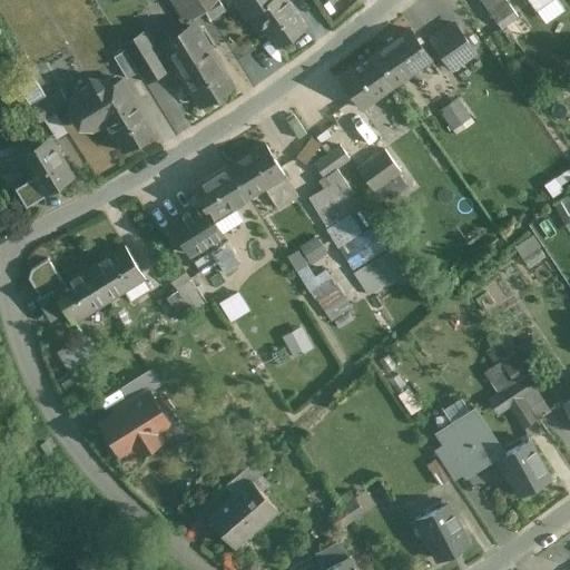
[(199,0),(173,0),(187,22),(206,11),(199,0)]
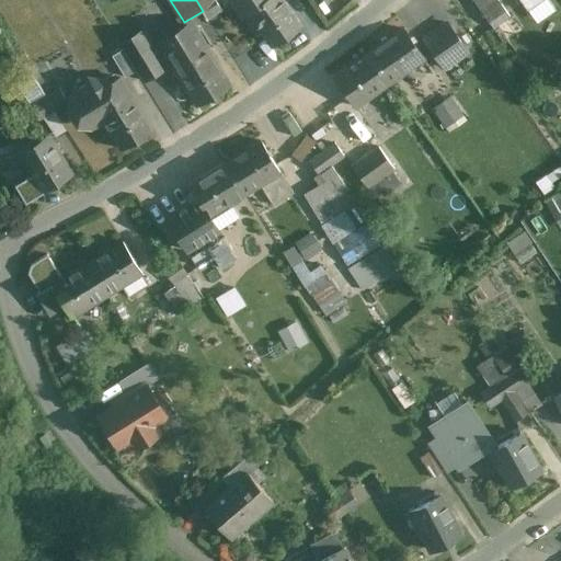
[(196,0),(203,11),(207,19),(221,10),(216,0),(196,0)]
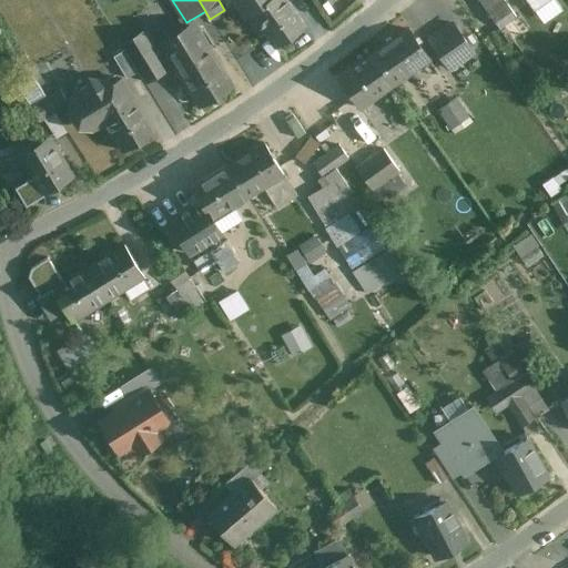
[(284,0),(233,0),(232,1),(244,18),(251,13),(274,47),(303,28),(284,0)]
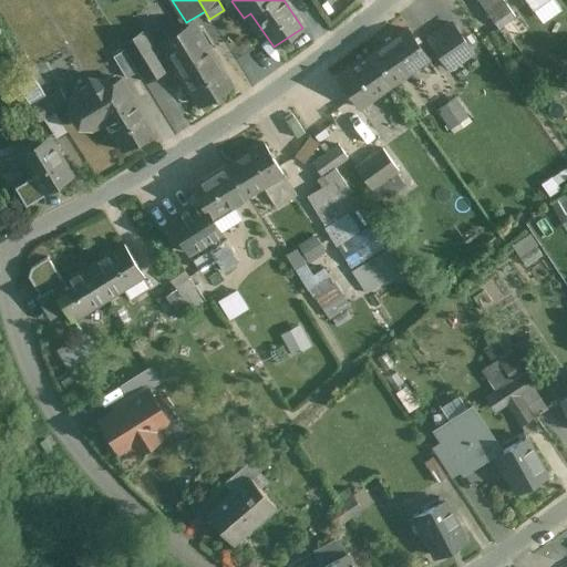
[(502,0),(478,0),(480,0),(498,28),(515,17),(502,0)]
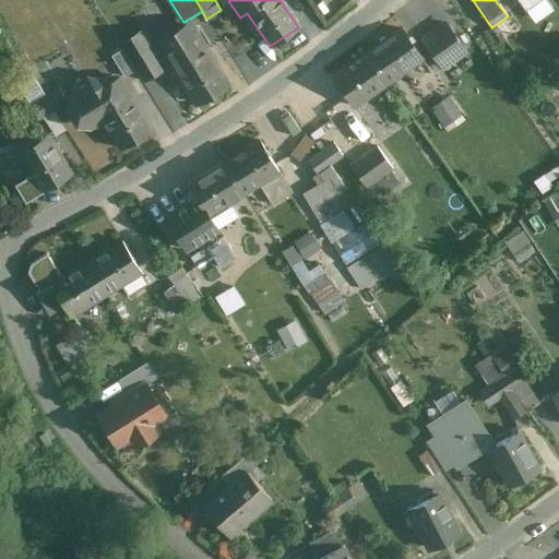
[(445,24),(424,39),(442,67),(465,51),(445,24)]
